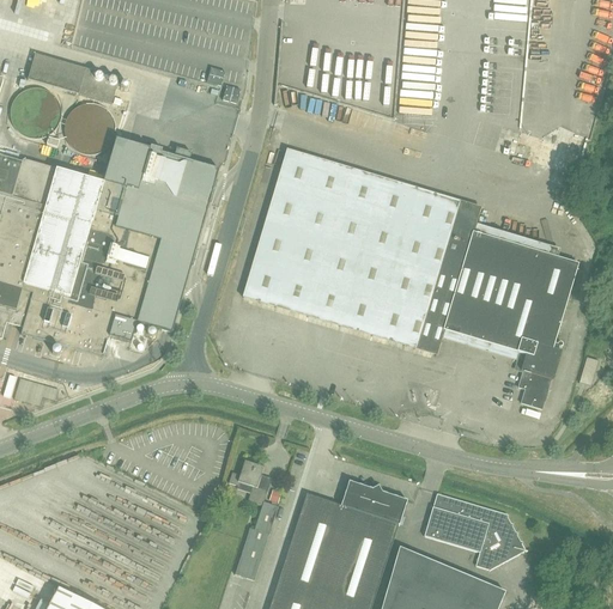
[(86,67),(35,53),(28,78),(79,92),(86,67)]
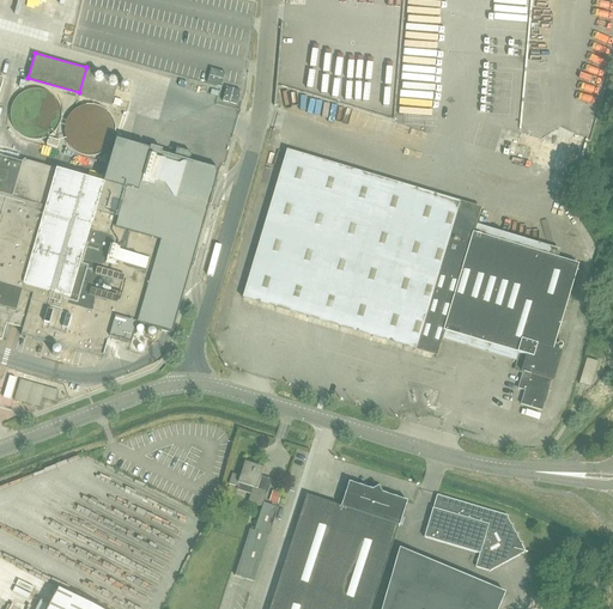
[(86,67),(79,92),(111,101),(119,75),(86,67)]
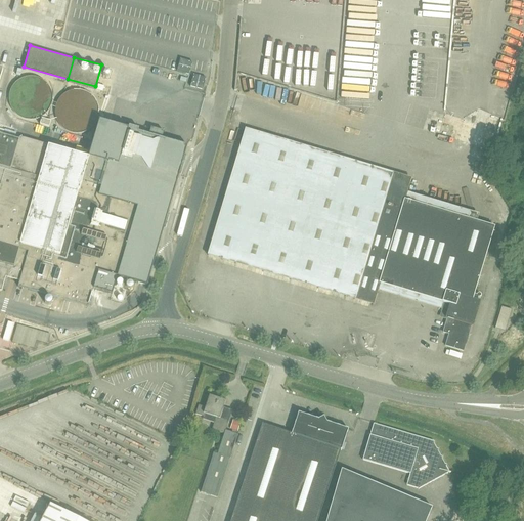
[(0,287),(2,279),(4,273),(19,277),(17,284),(88,303),(92,287),(93,285),(101,287),(112,291),(117,274),(148,284),(148,283),(176,185),(177,179),(187,142),(161,135),(163,128),(150,125),(148,132),(137,129),(138,126),(128,123),(128,126),(100,118),(98,118),(98,119),(88,154),(20,135),(19,137),(10,134),(0,131),(0,75),(3,63),(0,62),(0,287)]
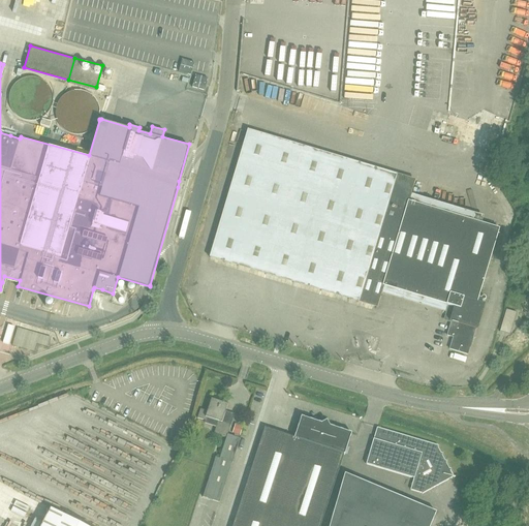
[(51,96),(51,95),(50,91),(49,87),(47,83),(43,80),(39,78),(36,75),(32,74),(29,74),(25,75),(21,76),(18,79),(14,82),(12,85),(10,88),(9,93),(9,96),(9,100),(11,104),(13,107),(16,111),(20,114),(24,115),(27,116),(30,116),(34,116),(38,114),(42,112),(44,110),(48,106),(49,103),(50,100),(51,96)]
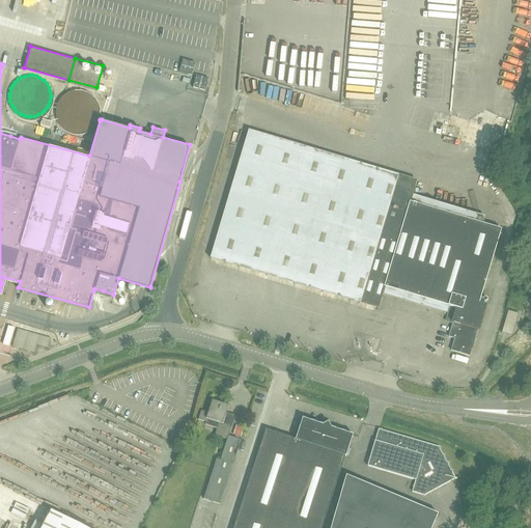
[(99,109),(98,105),(96,101),(95,98),(92,94),(89,91),(85,90),(82,89),(78,88),(75,88),(71,89),(67,91),(63,94),(61,98),(59,101),(57,105),(57,109),(57,113),(59,117),(60,120),(63,123),(66,126),(70,129),(73,130),(77,130),(81,130),(85,129),(88,128),(92,124),(95,120),(96,117),(98,113),(99,109)]
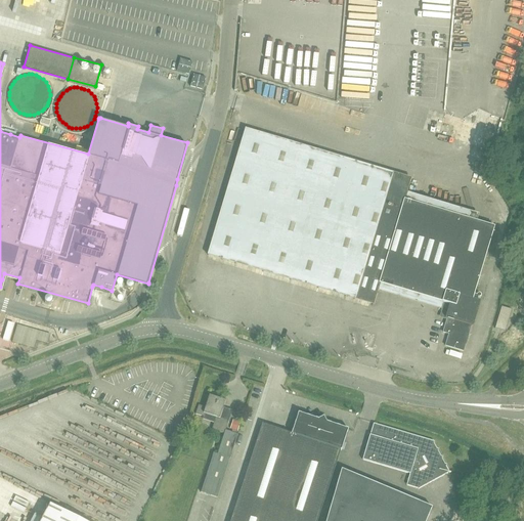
[(479,297),(479,295),(480,295),(481,295),(481,294),(482,294),(482,293),(482,292),(482,291),(481,290),(480,290),(479,290),(478,290),(478,291),(475,292),(495,224),(404,197),(411,175),(246,126),(208,252),(375,302),(381,280),(446,300),(443,309),(448,311),(443,329),(449,331),(446,343),(464,348),(479,298),(479,297)]
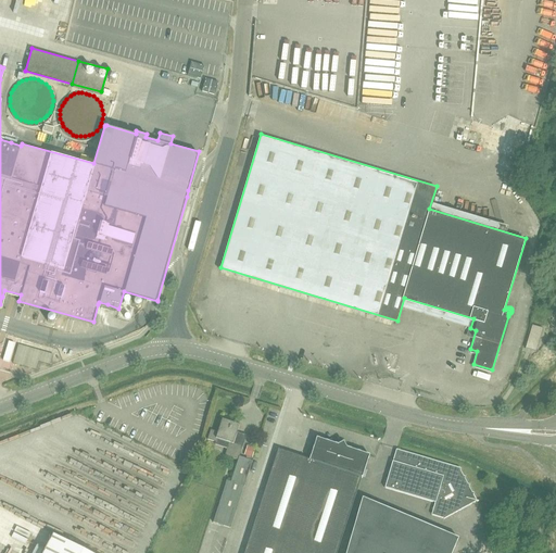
[(535,349),(543,325),(532,321),(525,346),(535,349)]
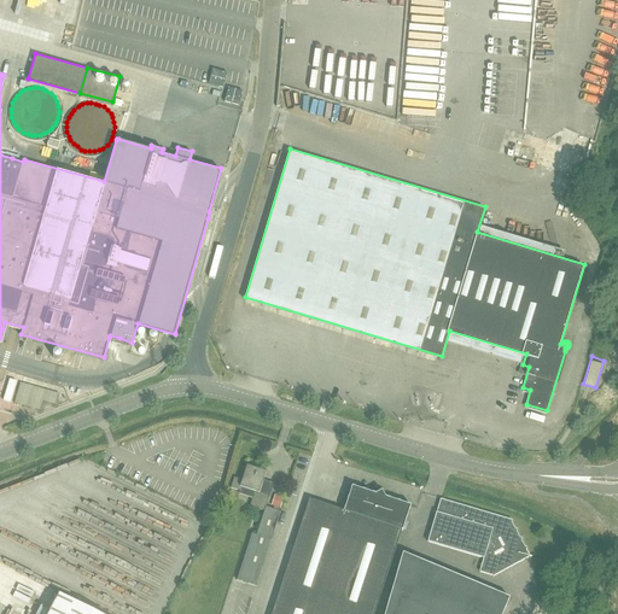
[(9,379),(3,399),(10,402),(16,380),(9,379)]
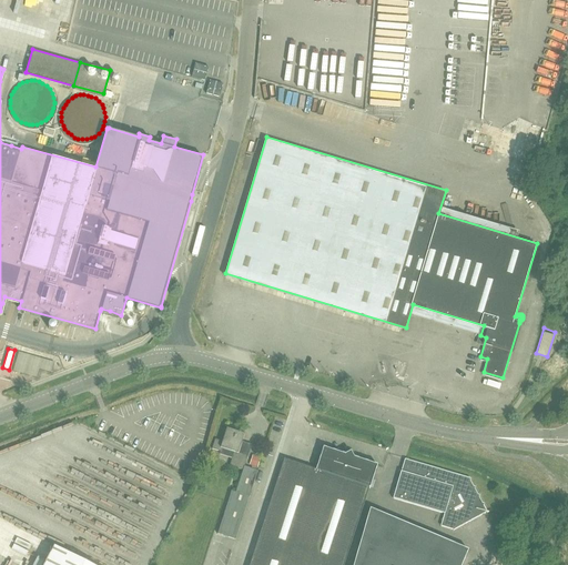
[(42,373),(46,354),(22,351),(19,370),(42,373)]
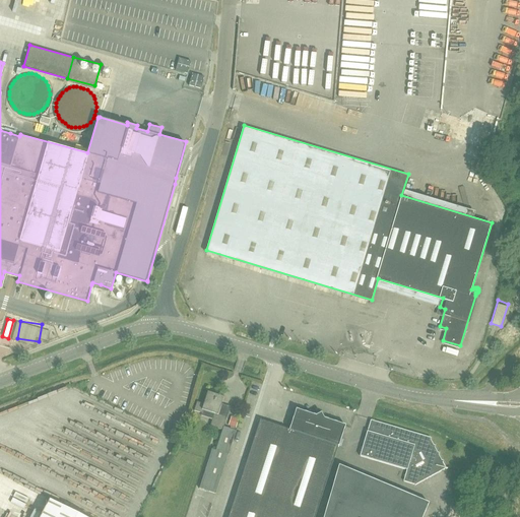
[(210,423),(222,427),(216,447),(212,446),(199,486),(215,491),(237,428),(224,424),(228,414),(218,411),(224,394),(216,391),(217,389),(209,386),(208,389),(208,388),(204,400),(197,398),(194,407),(203,410),(204,407),(214,410),(210,423)]
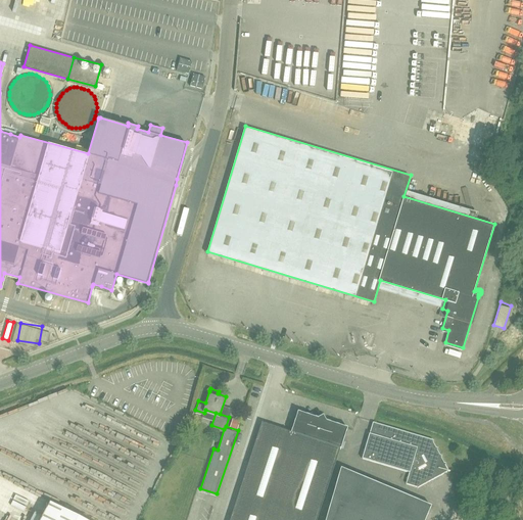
[(316,519),(339,447),(341,447),(348,425),(326,418),(326,416),(326,415),(326,413),(325,412),(324,411),(323,411),(322,411),(321,411),(320,411),(319,412),(319,413),(318,413),(318,415),(298,409),(291,429),(262,420),(229,519),(316,519)]
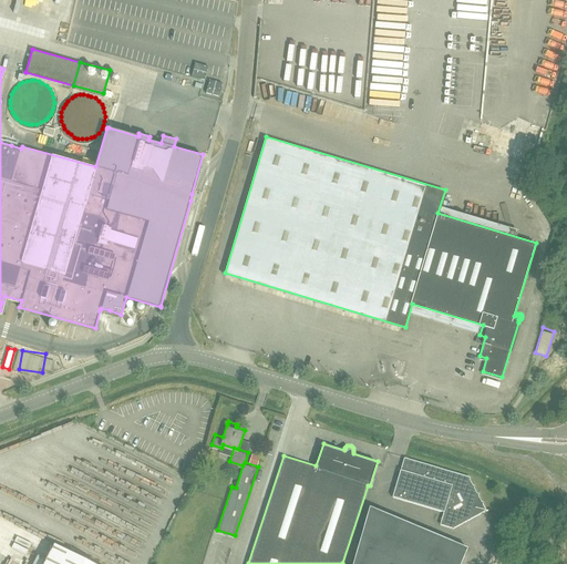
[(263,463),(266,452),(258,449),(254,460),(263,463)]
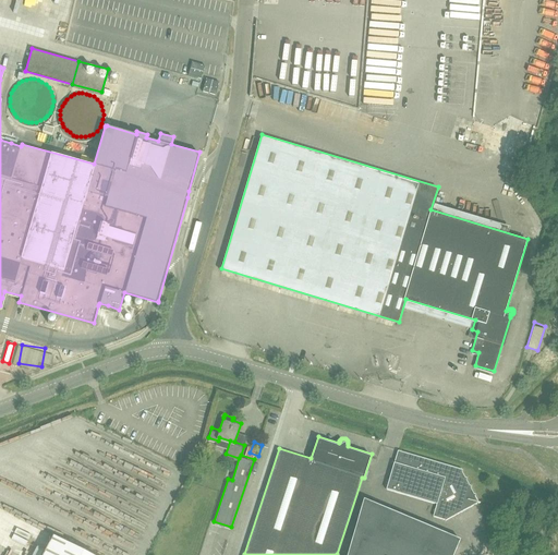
[(480,501),(480,499),(478,499),(475,493),(476,491),(474,491),(471,484),(471,483),(469,482),(466,477),(466,475),(465,474),(462,469),(462,467),(398,448),(386,485),(405,492),(408,492),(437,501),(433,514),(446,518),(446,517),(461,508),(462,509),(463,507),(469,504),(470,505),(471,504),(477,499),(480,501)]
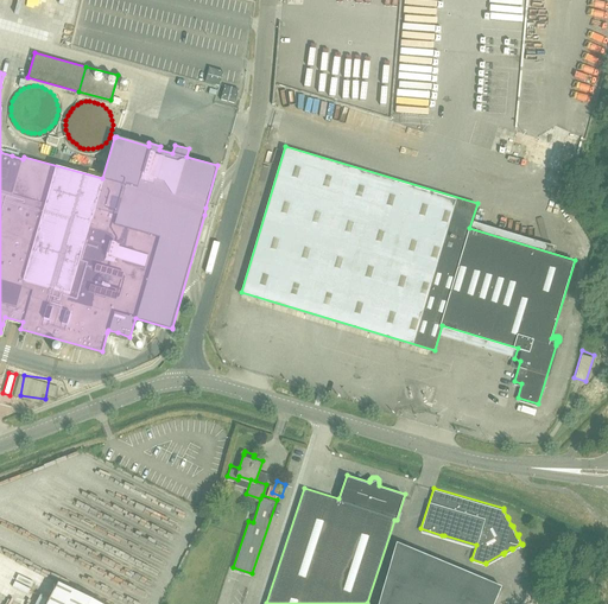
[(492,603),(500,585),(396,541),(377,603),(492,603)]
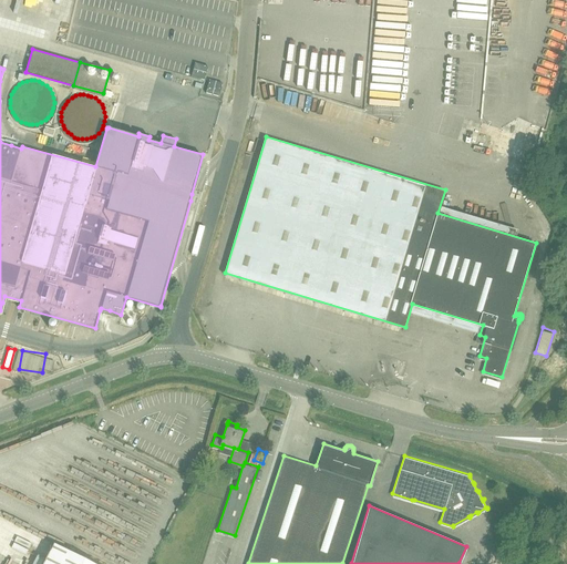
[(92,563),(53,543),(42,563),(92,563)]
